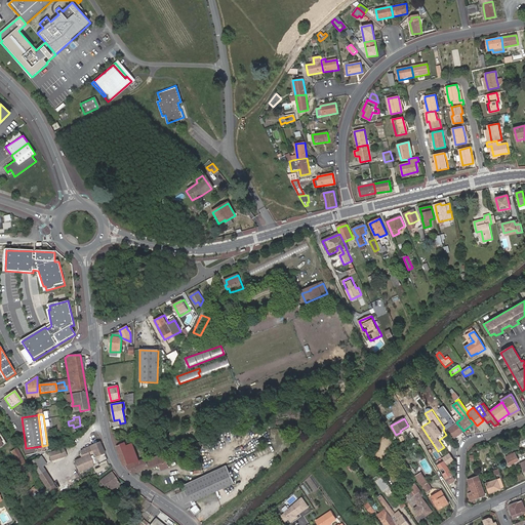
[(462,432),(454,420),(444,428),(452,439),(462,432)]
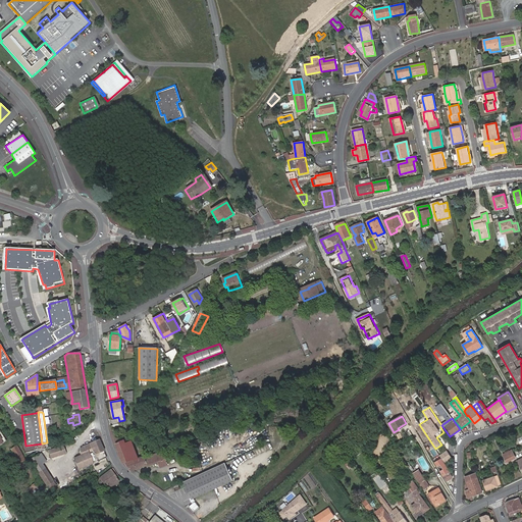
[(139,457),(135,448),(132,440),(126,442),(124,439),(120,440),(119,438),(116,439),(116,442),(123,462),(125,462),(129,471),(133,470),(157,462),(159,467),(164,466),(166,465),(162,453),(156,456),(155,454),(150,456),(150,454),(144,457),(139,457)]
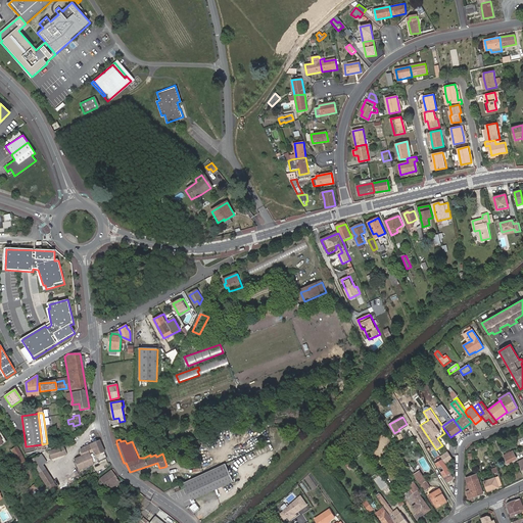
[(97,462),(106,459),(99,440),(84,447),(85,452),(87,450),(92,449),(97,462)]
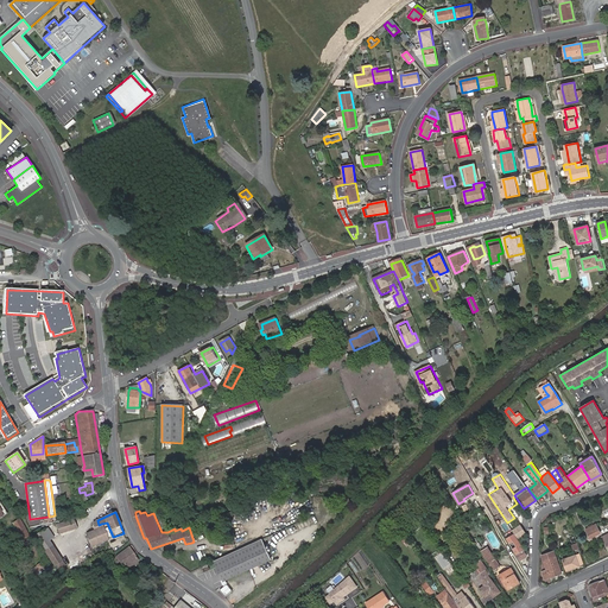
[(23,526),(19,519),(13,523),(23,542),(30,538),(23,526)]
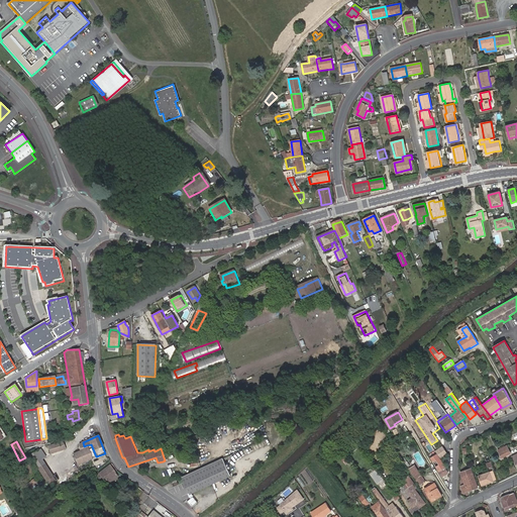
[(78,463),(92,458),(88,448),(86,445),(84,446),(83,442),(81,443),(82,443),(79,444),(81,448),(79,449),(80,451),(74,453),(78,463)]
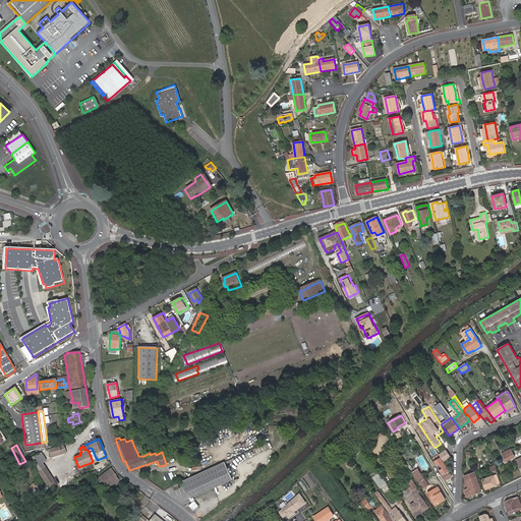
[(51,456),(62,453),(60,447),(50,449),(51,456)]
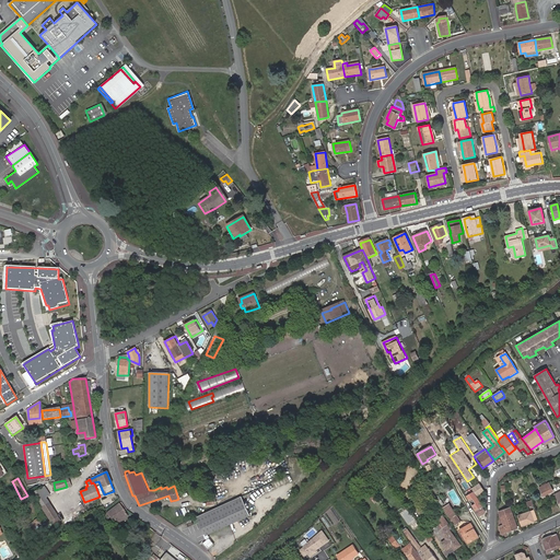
[(476,496),(485,491),(480,482),(471,487),(476,496)]
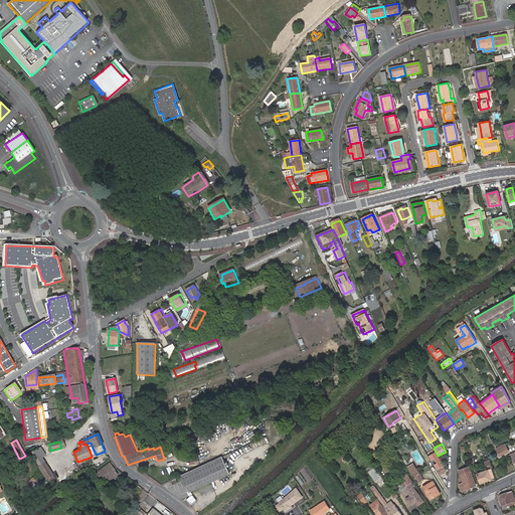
[(504,444),(496,448),(500,456),(508,452),(504,444)]
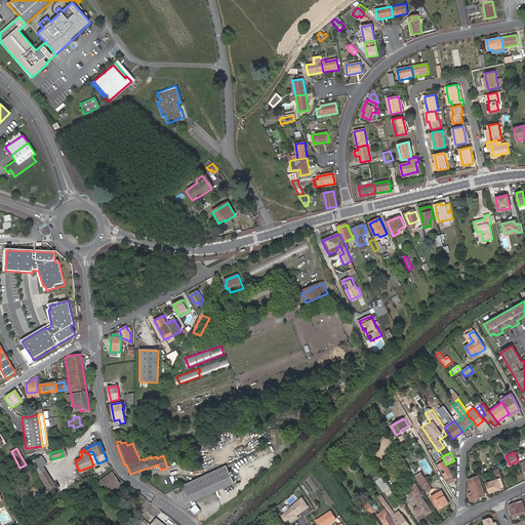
[(30,462),(38,475),(45,470),(42,466),(46,462),(41,455),(35,459),(30,462)]
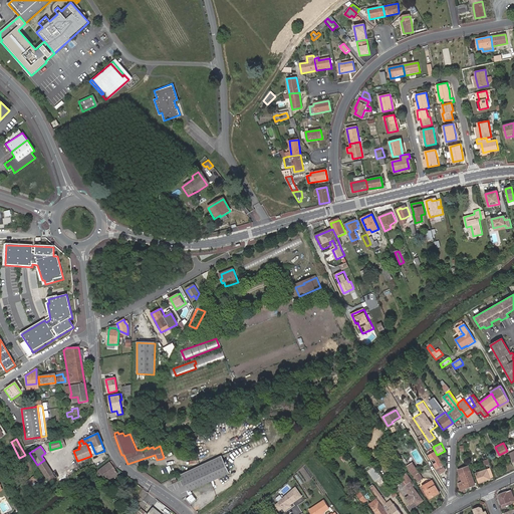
[(446,470),(443,464),(442,465),(437,457),(436,456),(434,453),(431,454),(433,457),(431,458),(440,473),(446,470)]
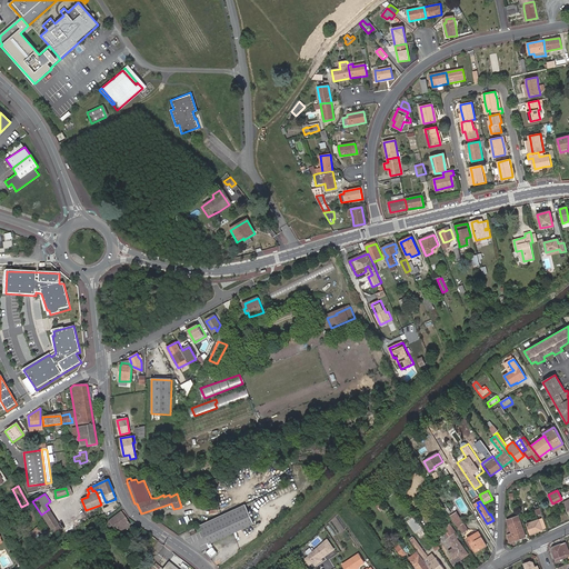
[(252,525),(243,506),(218,517),(200,526),(208,545),(252,525)]
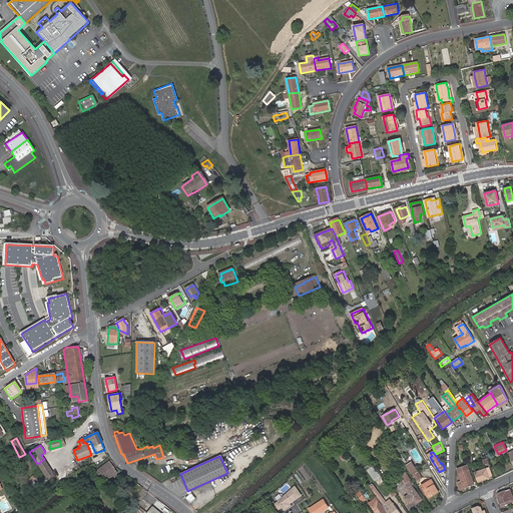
[(44,459),(37,464),(48,481),(51,479),(54,476),(52,473),(44,459)]
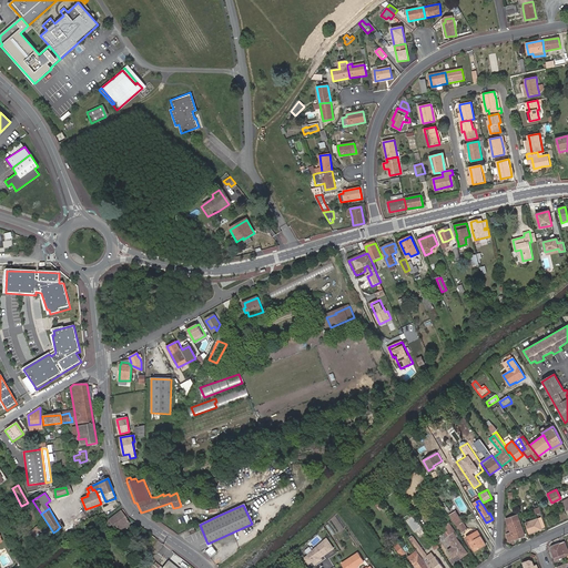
[(108,520),(107,524),(108,526),(111,525),(113,527),(120,529),(128,525),(120,510),(108,520)]
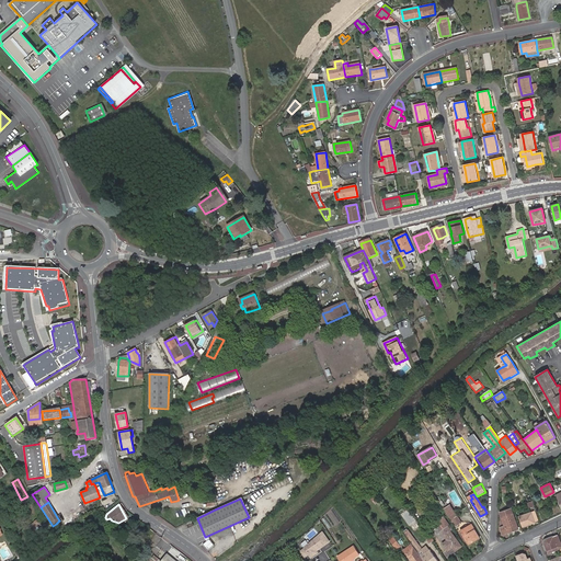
[(453,507),(445,512),(454,527),(461,523),(453,507)]
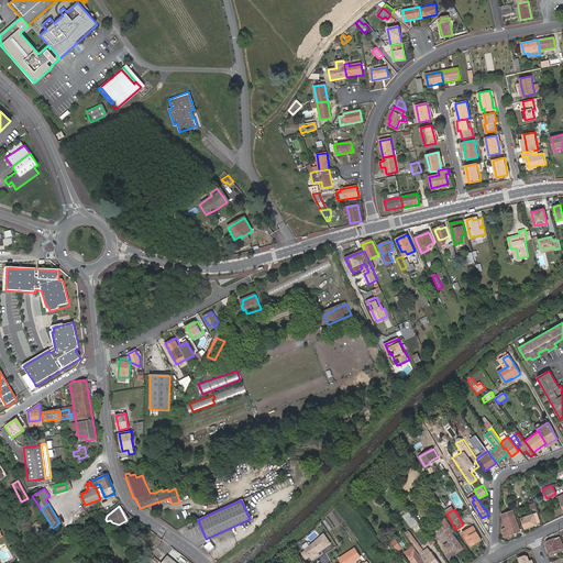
[(506,518),(504,519),(506,528),(501,529),(505,537),(520,531),(515,515),(512,510),(504,514),(506,518)]
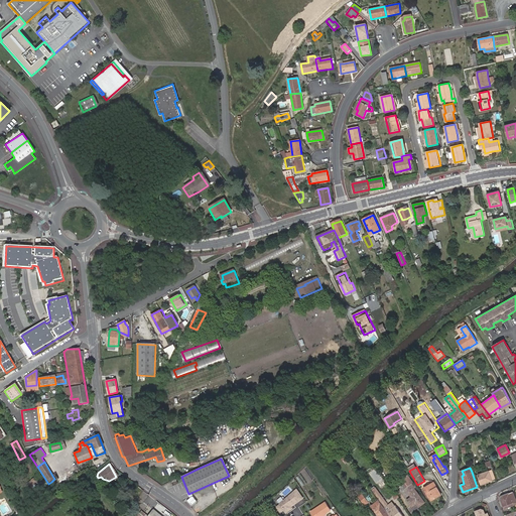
[(493,471),(478,476),(482,485),(493,481),(492,479),(495,478),(493,471)]
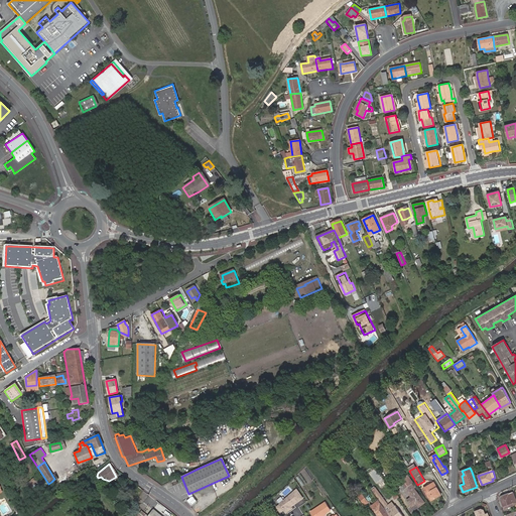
[(35,477),(42,488),(45,486),(38,475),(35,477)]
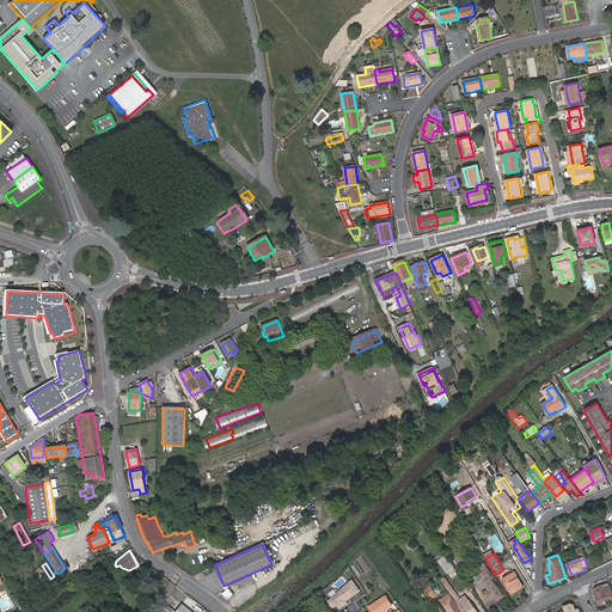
[(494,595),(499,600),(503,595),(490,579),(493,577),(483,564),(476,570),(483,580),(481,581),(488,589),(483,594),(488,600),(493,597),(494,595)]
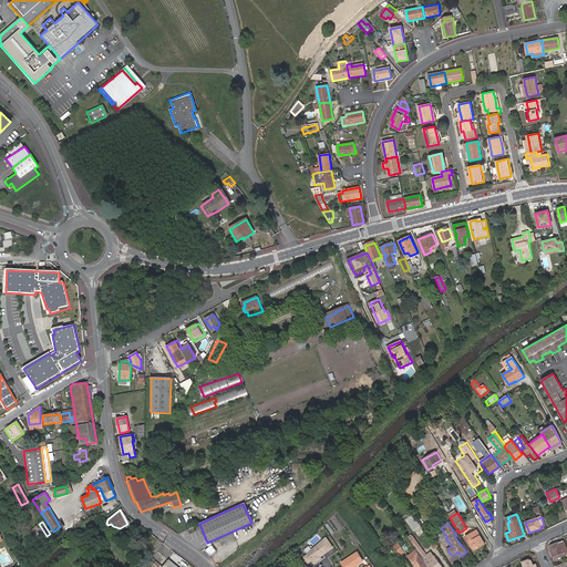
[(32,532),(39,540),(47,536),(39,524),(34,527),(37,529),(32,532)]
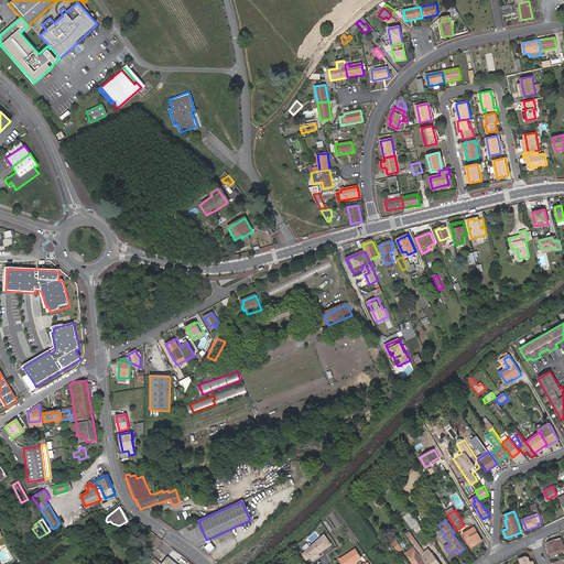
[(35,540),(39,538),(32,529),(36,527),(34,524),(29,529),(35,540)]
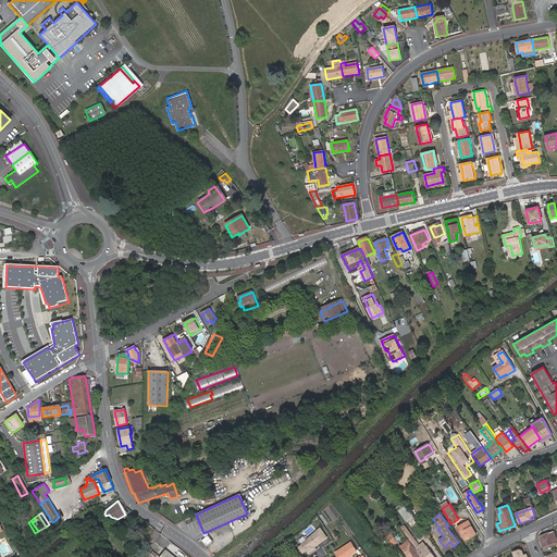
[(469,521),(461,525),(461,527),(458,528),(458,529),(456,530),(461,539),(463,537),(466,541),(477,534),(469,521)]
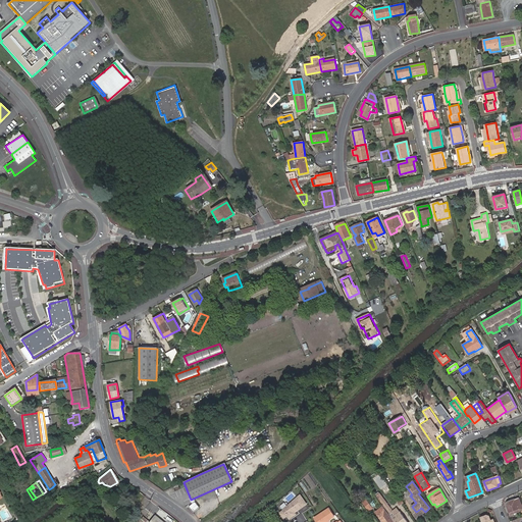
[(305,505),(299,496),(280,507),(286,517),(293,513),(292,512),(295,510),(295,511),(305,505)]
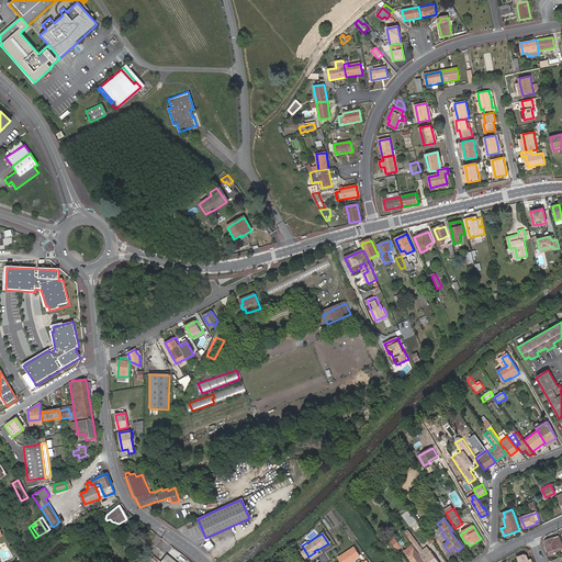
[(561,550),(561,543),(561,544),(559,536),(544,541),(544,543),(549,554),(561,550)]
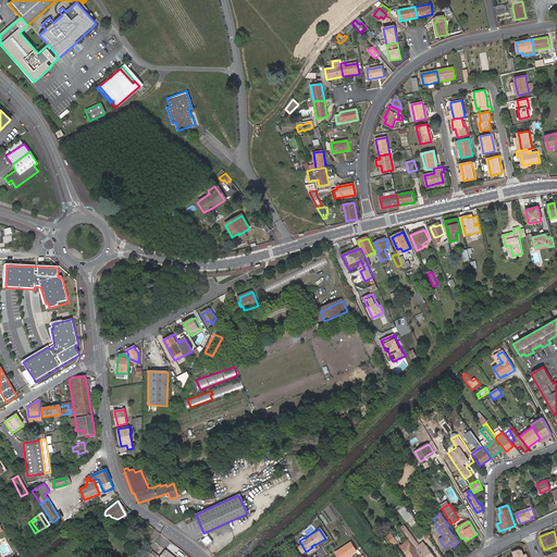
[(22,532),(16,536),(22,545),(28,541),(22,532)]
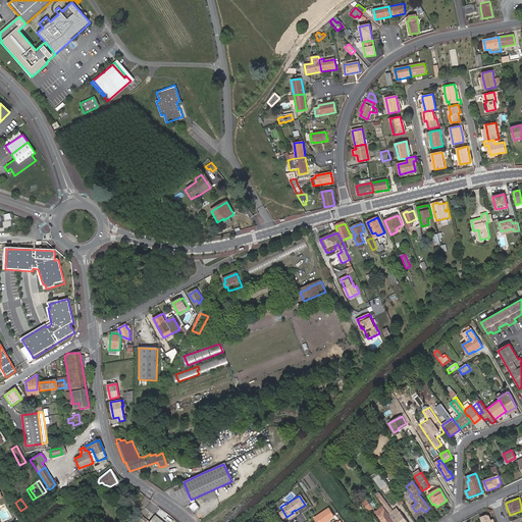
[(383,500),(380,502),(388,513),(392,511),(383,500)]
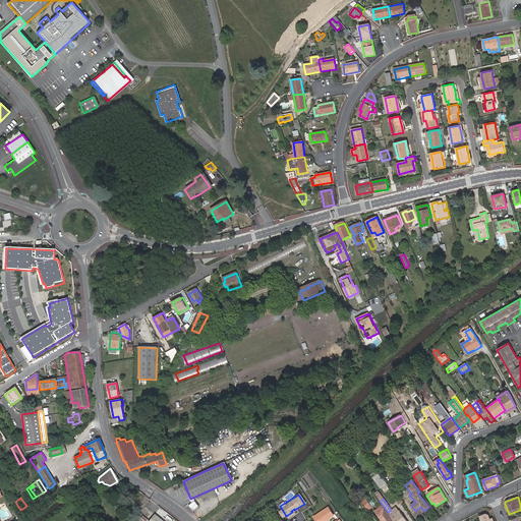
[(196,501),(191,505),(195,510),(200,505),(196,501)]
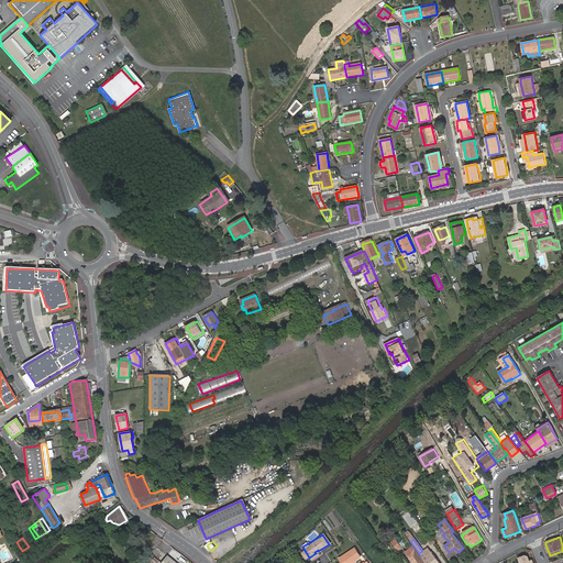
[(416,550),(412,545),(405,552),(407,555),(416,550)]
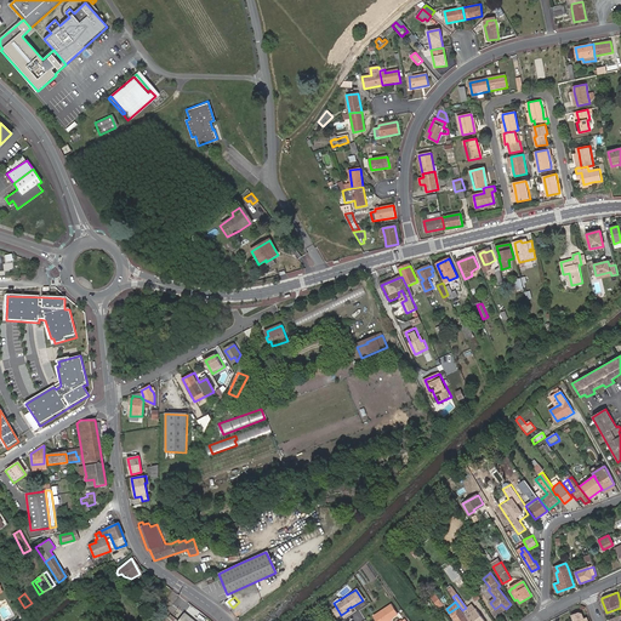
[(392,603),(374,615),(377,620),(389,620),(400,615),(392,603)]
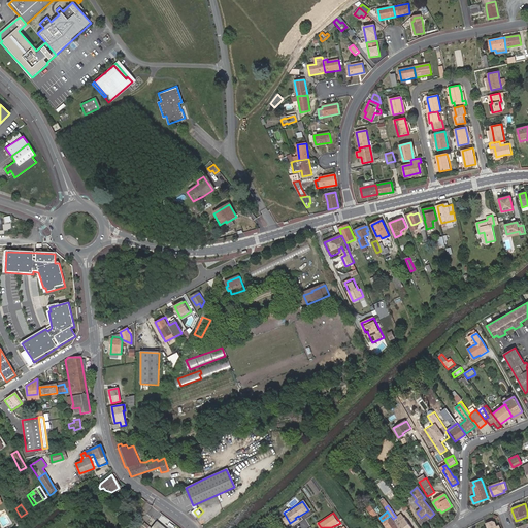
[(393,521),(396,524),(404,518),(401,515),(393,521)]
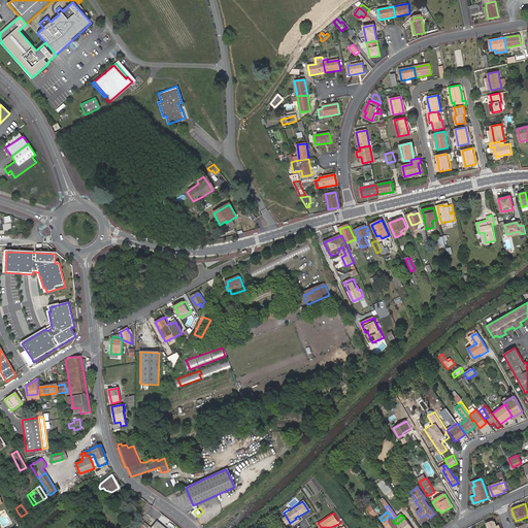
[(390,516),(382,521),(387,527),(398,527),(396,524),(393,521),(390,516)]
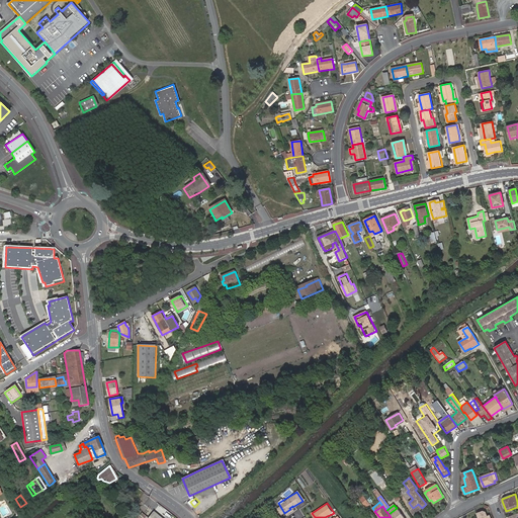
[(391,517),(404,517),(397,508),(389,514),(391,517)]
